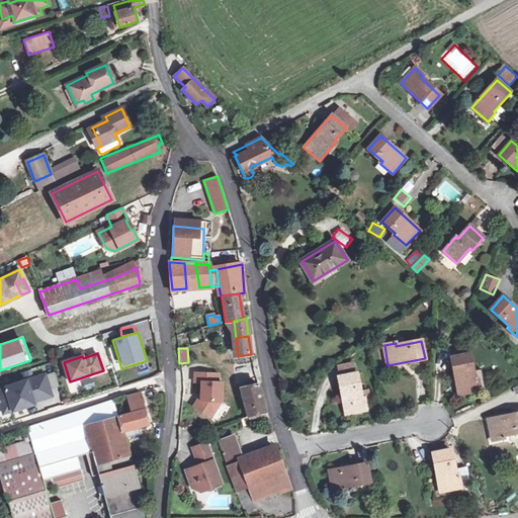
[(480,390),(477,378),(475,379),(469,354),(451,357),(458,394),(480,390)]
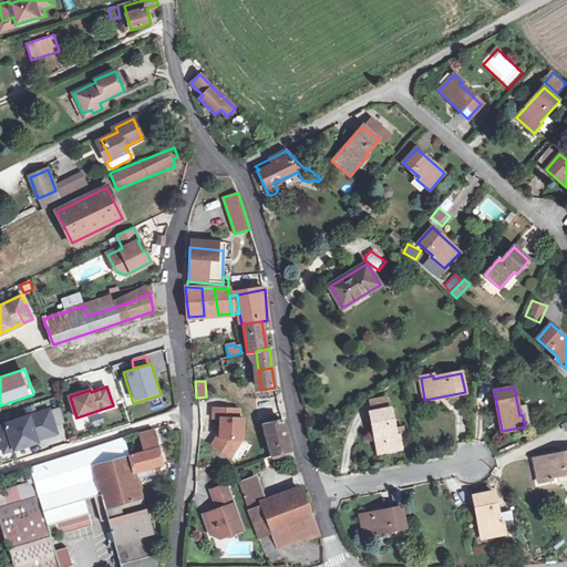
[(60,408),(7,424),(14,450),(30,444),(29,442),(35,440),(57,433),(54,426),(64,423),(60,408)]
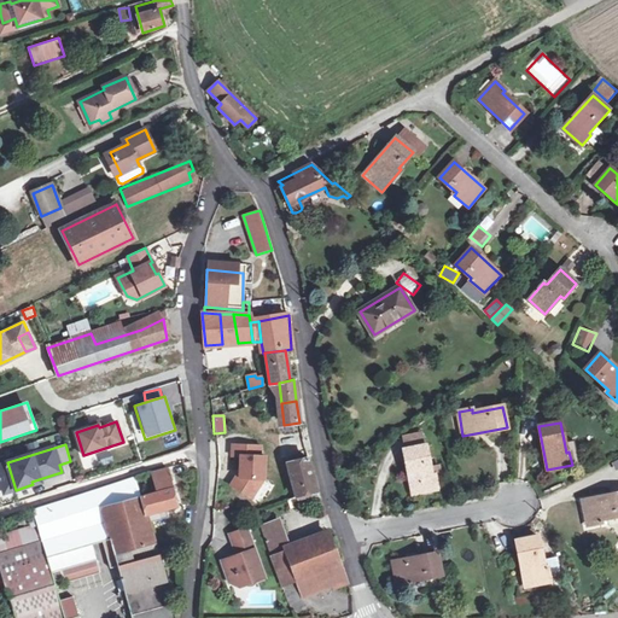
[(431,477),(425,447),(404,449),(412,494),(437,489),(435,476),(431,477)]
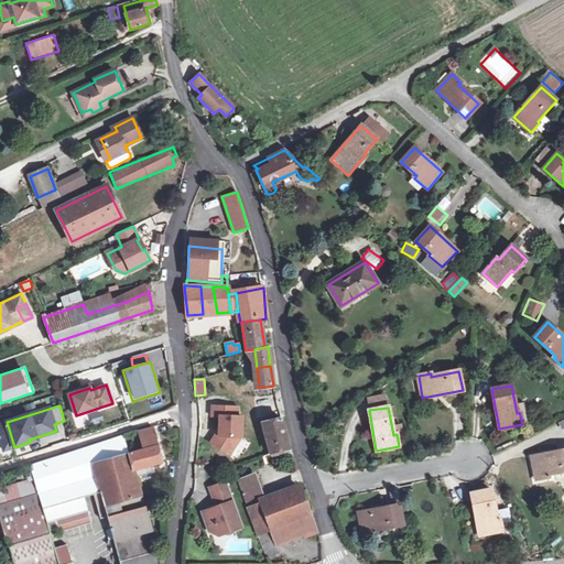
[(281,419),(263,423),(271,454),(290,449),(281,419)]
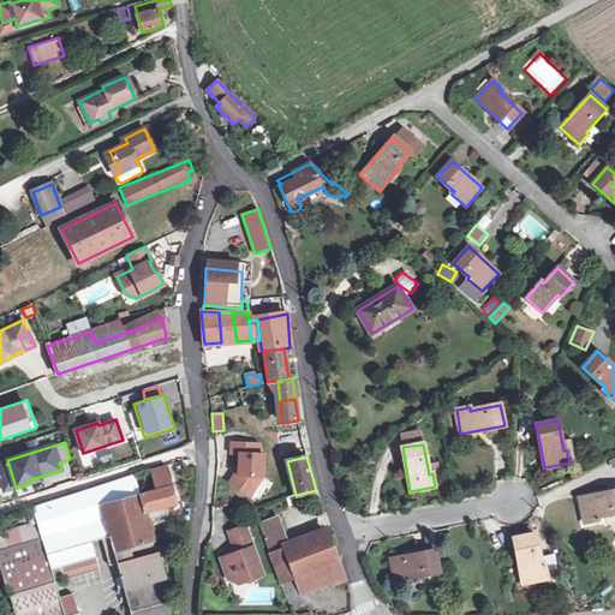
[(257,495),(260,459),(220,459),(220,494),(257,495)]
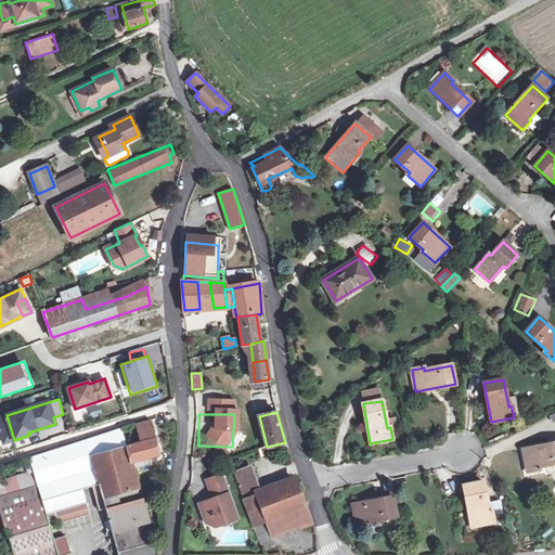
[(14,440),(7,415),(0,417),(0,431),(3,443),(14,440)]
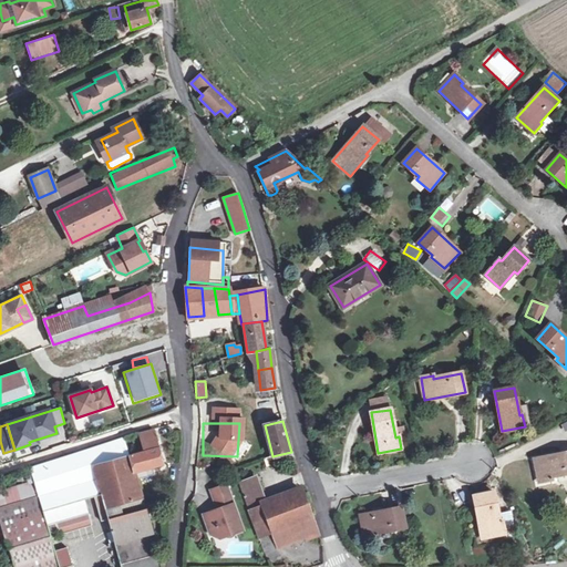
[(2,528),(13,566),(59,566),(51,537),(57,536),(59,532),(55,523),(88,513),(84,500),(101,495),(121,566),(161,566),(133,473),(161,464),(153,429),(141,432),(144,453),(130,456),(123,437),(30,468),(44,516),(2,528)]
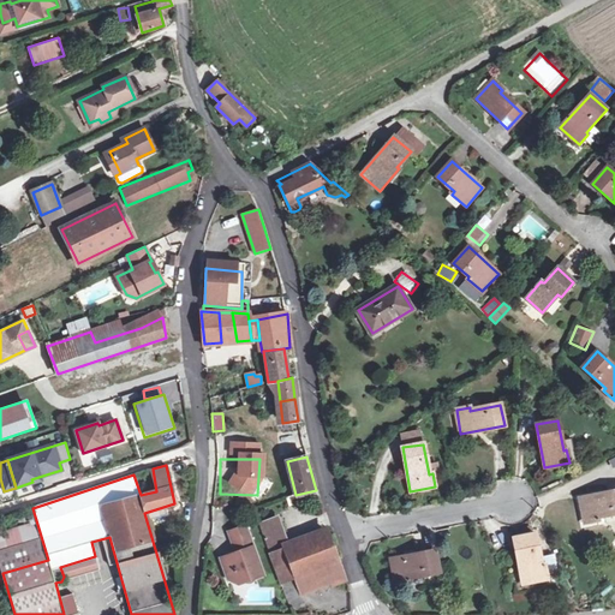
[(585,523),(598,520),(598,517),(614,513),(614,490),(580,499),(585,523)]
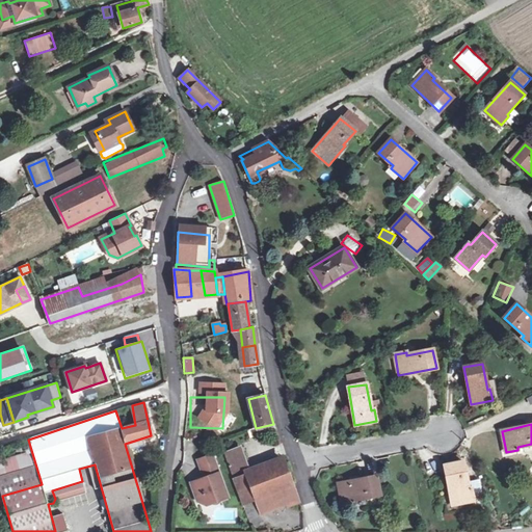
[(239,448),(225,452),(243,503),(268,493),(259,470),(248,473),(239,448)]
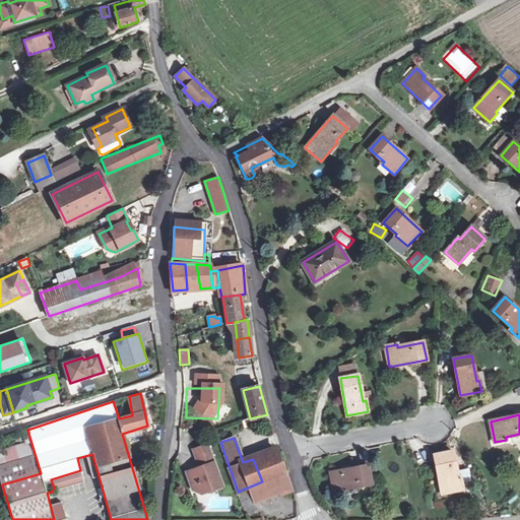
[(222,485),(210,450),(196,454),(200,466),(187,471),(191,484),(197,482),(201,493),(222,485)]
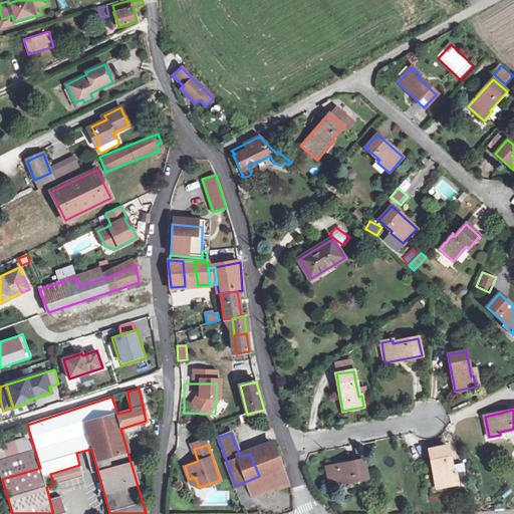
[(448,447),(430,450),(437,488),(458,484),(455,473),(453,473),(448,447)]
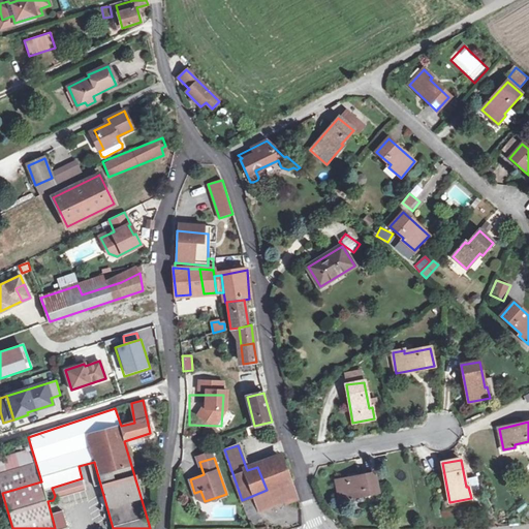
[(337,480),(341,501),(352,500),(351,497),(378,492),(374,474),(337,480)]
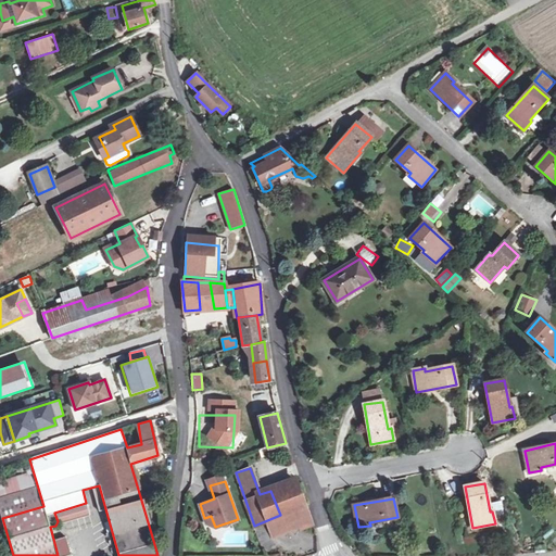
[(312,521),(306,506),(291,512),(297,527),(312,521)]
